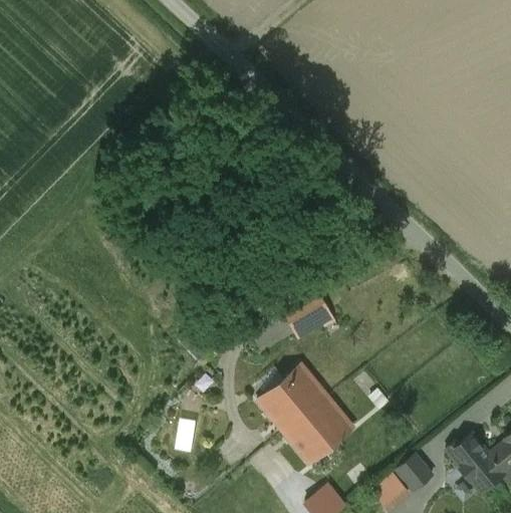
[(355,427),(303,363),(260,400),(312,463),(355,427)]
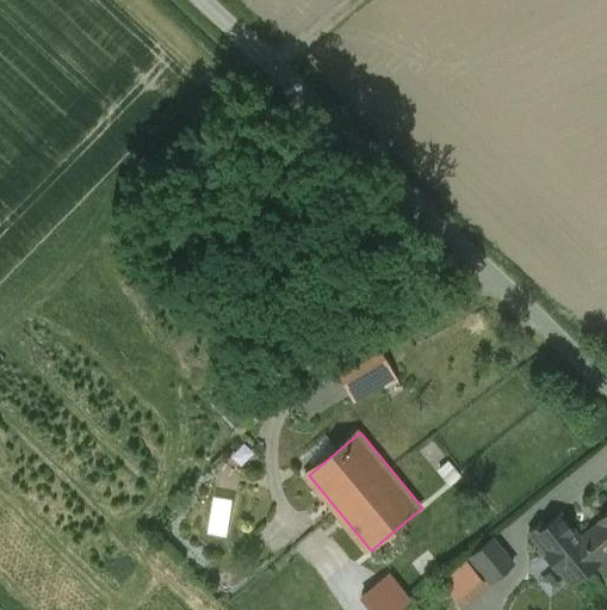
[(606,517),(604,519),(606,522),(606,524),(584,540),(563,513),(536,536),(575,585),(602,564),(600,560),(606,554),(606,517)]
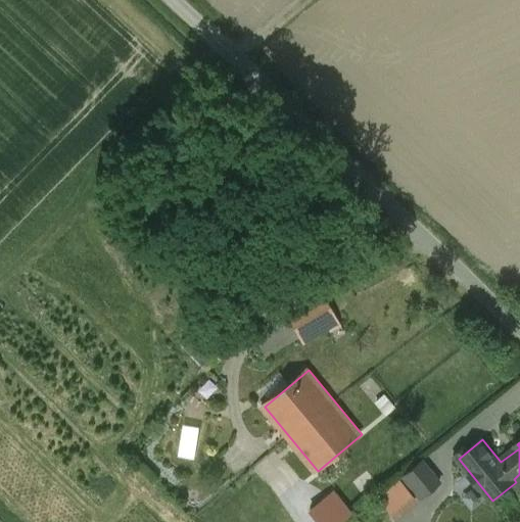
[(423,460),(405,476),(423,499),(442,483),(423,460)]
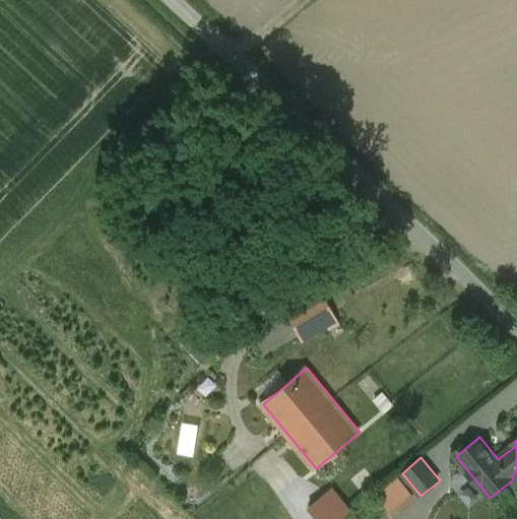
[(392,516),(415,498),(397,473),(374,492),(392,516)]
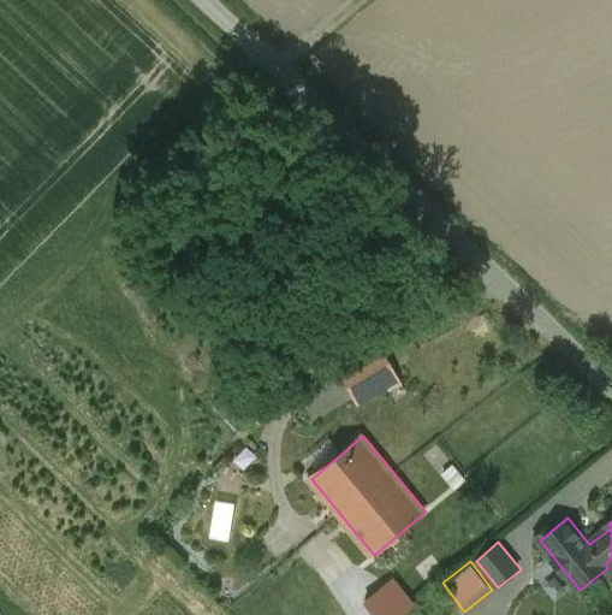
[(394,581),(368,601),(378,614),(405,614),(415,608),(394,581)]
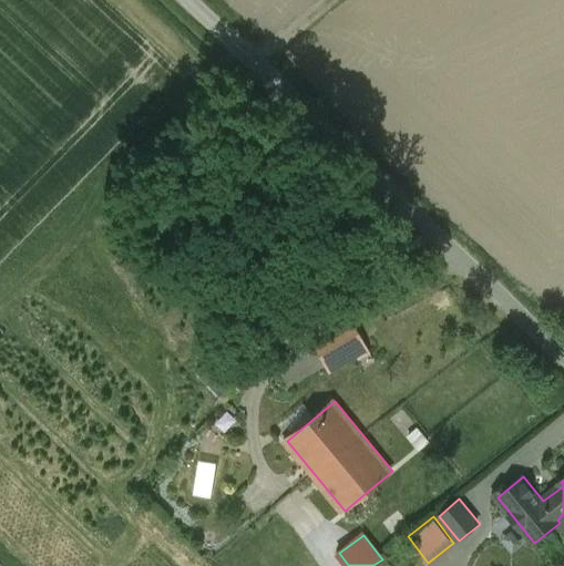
[(340,565),(330,554),(321,562),(326,565),(340,565)]
